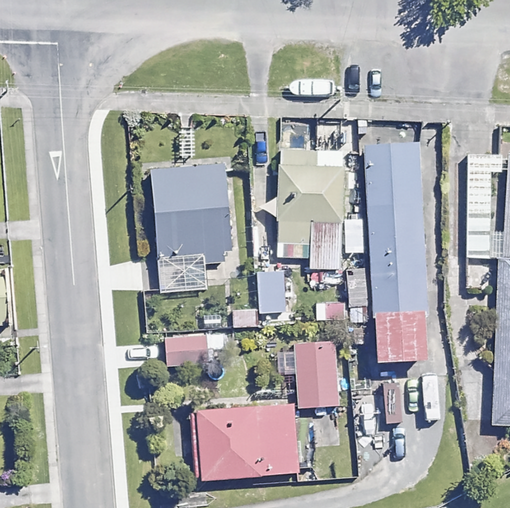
[(376,318),(426,316),(417,146),(363,148),(371,319),(376,318)]
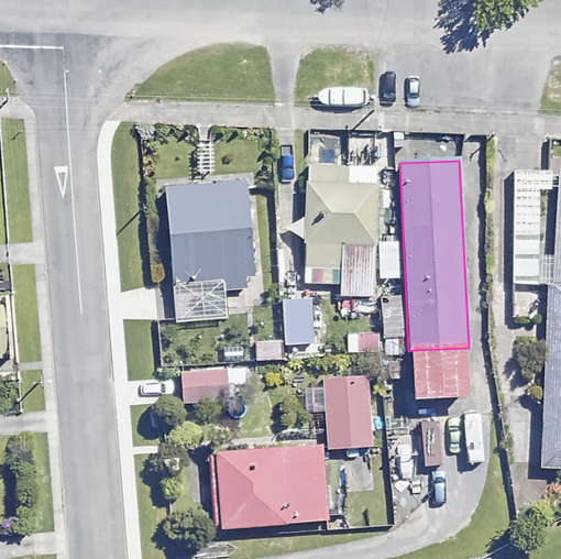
[(375,168),(304,165),(299,264),(338,265),(337,293),(370,295),(375,168)]
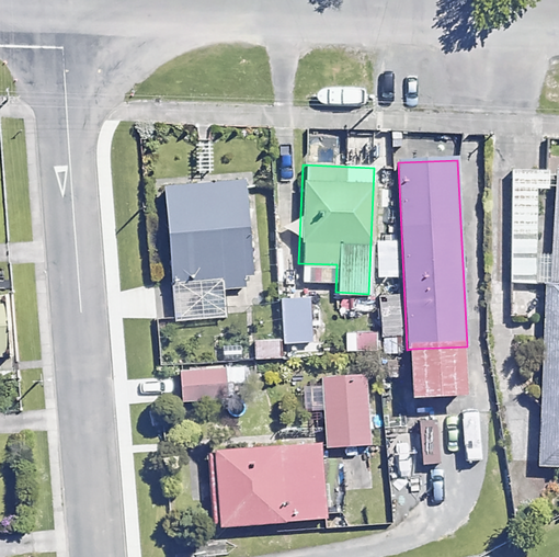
[(547,282),(558,282),(558,169),(552,169),(547,282)]
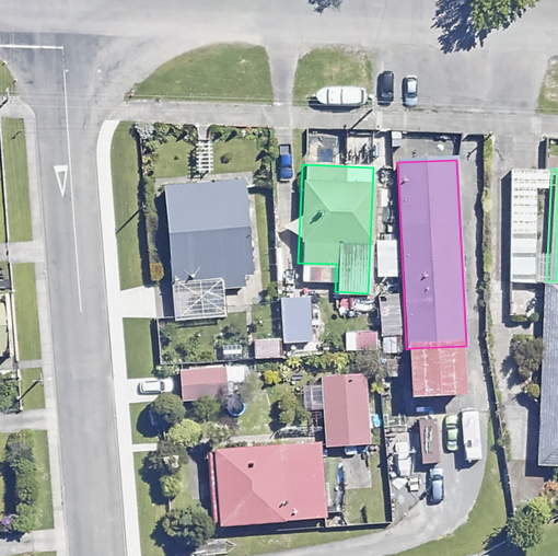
[(252,286),(245,181),(165,185),(174,319),(222,315),(220,288),(252,286)]
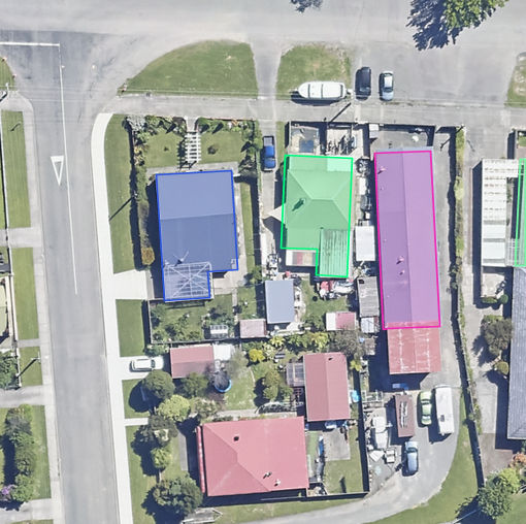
[(525,265),(515,265),(506,436),(525,436),(525,265)]
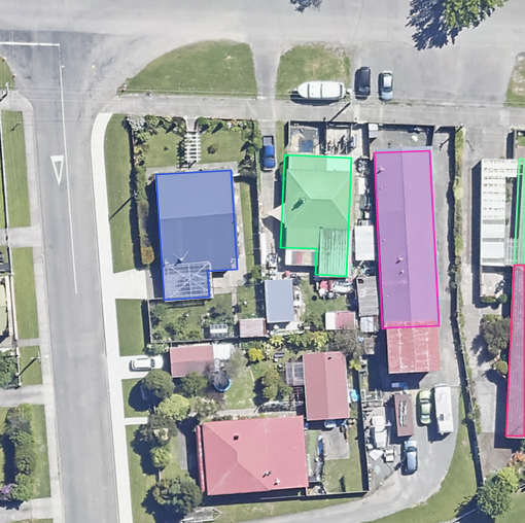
[(373,277),(348,276),(347,323),(372,324),(373,277)]
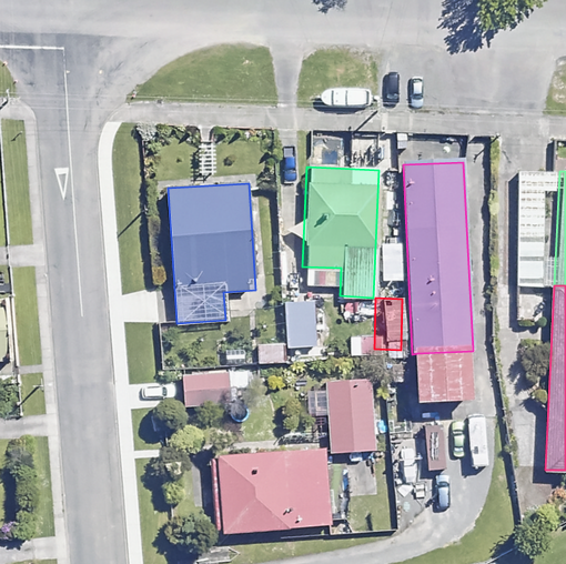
[(6,299),(0,300),(0,353),(11,352),(6,299)]
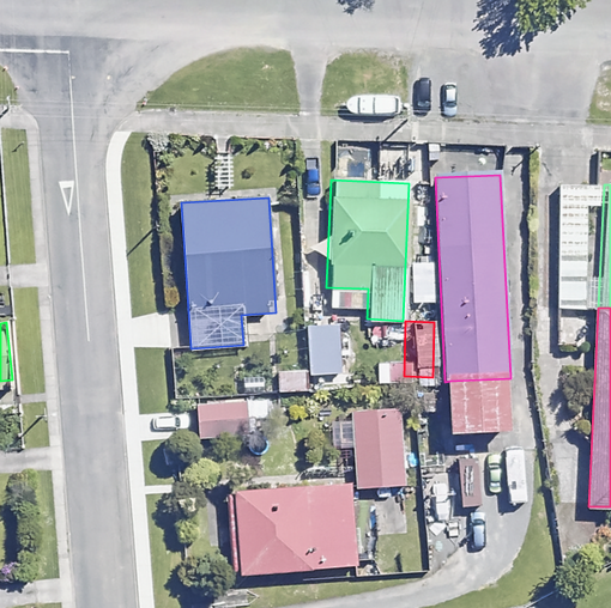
[(343,362),(340,324),(308,327),(310,364),(343,362)]
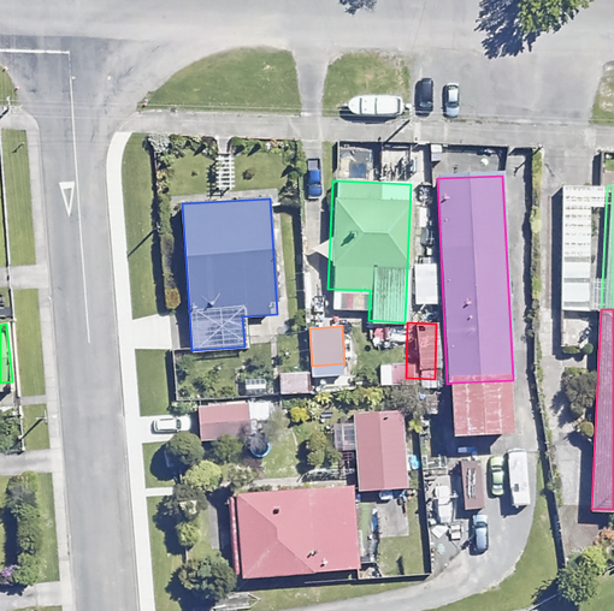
[(513,380),(453,383),(455,443),(515,440),(513,380)]
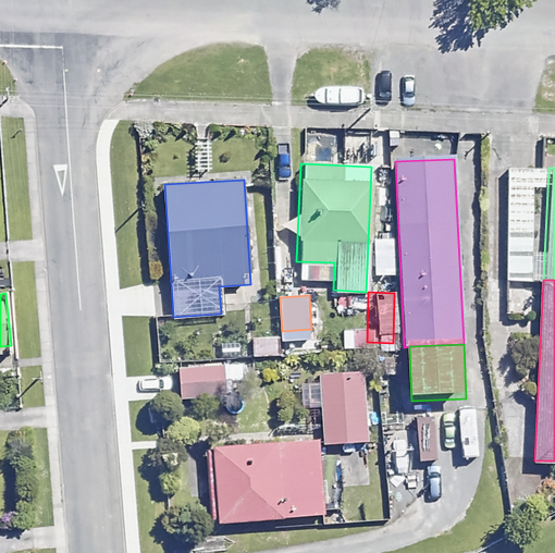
[(221,366),(179,369),(181,400),(223,396),(221,366)]
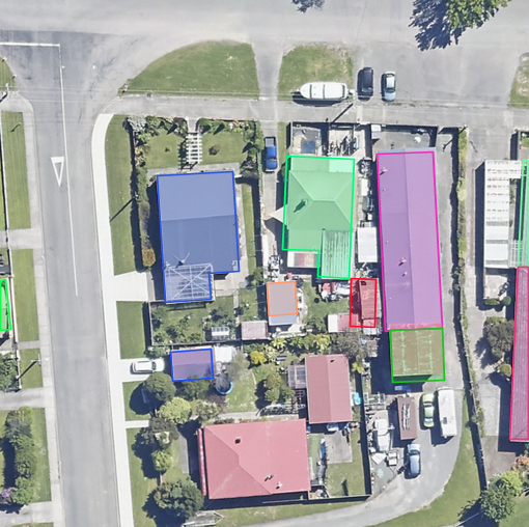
[(344,356),(288,359),(289,386),(305,385),(307,423),(349,420),(344,356)]
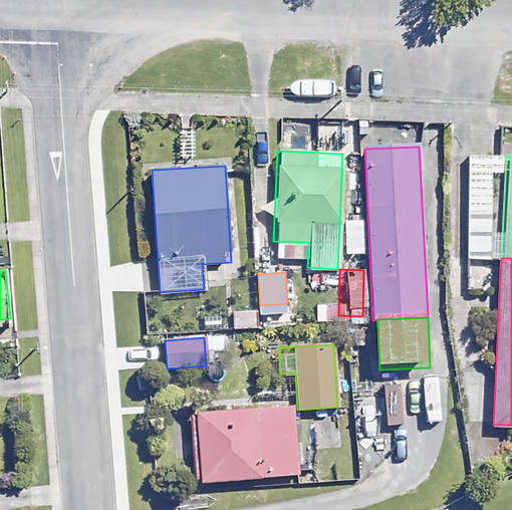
[(298,475),(291,407),(188,416),(195,484),(298,475)]
